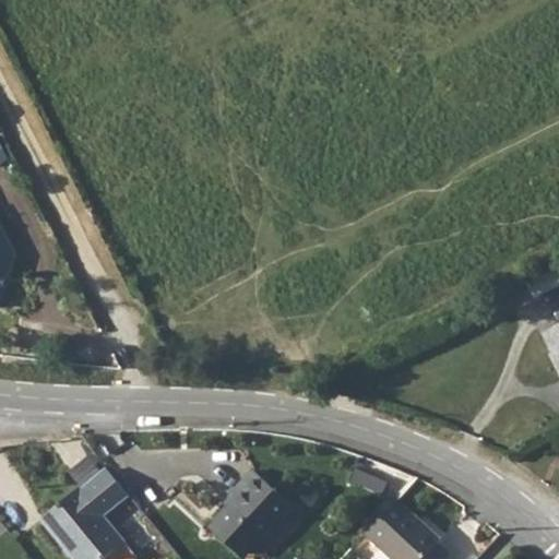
[(0,289),(11,256),(0,233),(0,289)]
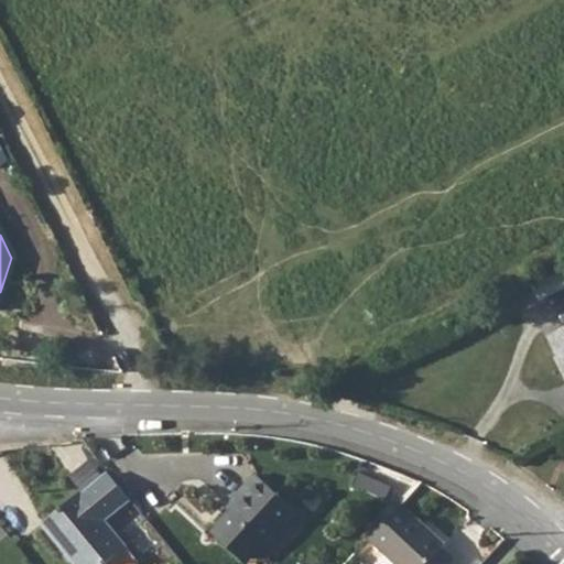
[(563,273),(562,269),(529,285),(535,300),(563,285),(563,273)]
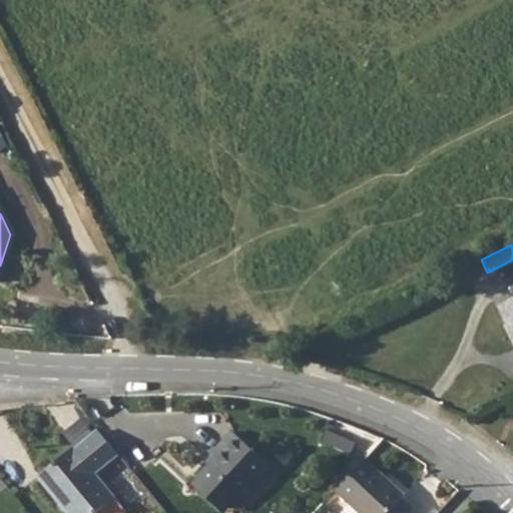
[(512,294),(495,304),(512,340),(512,294)]
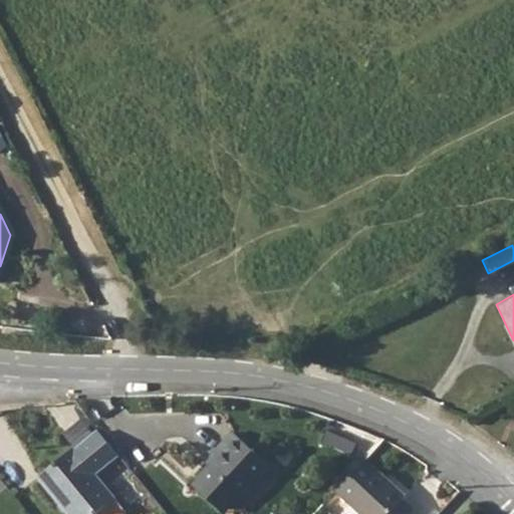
[(118,455),(96,429),(72,449),(70,447),(34,477),(65,513),(118,513),(122,511),(111,498),(93,475),(118,455)]
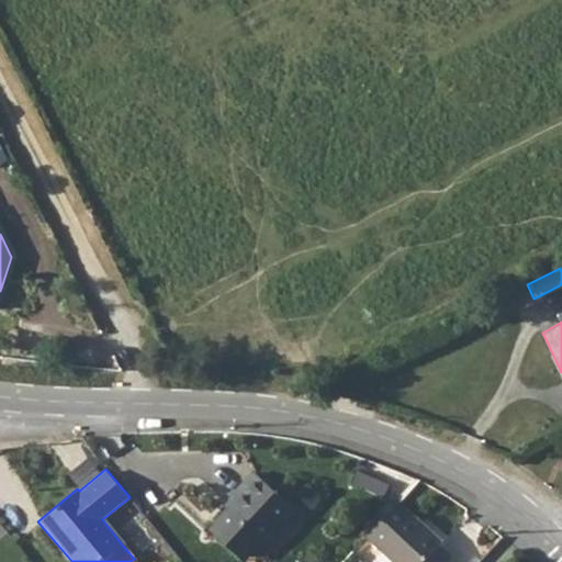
[(234,498),(212,520),(249,554),(293,509),(253,471),(229,494),(234,498)]
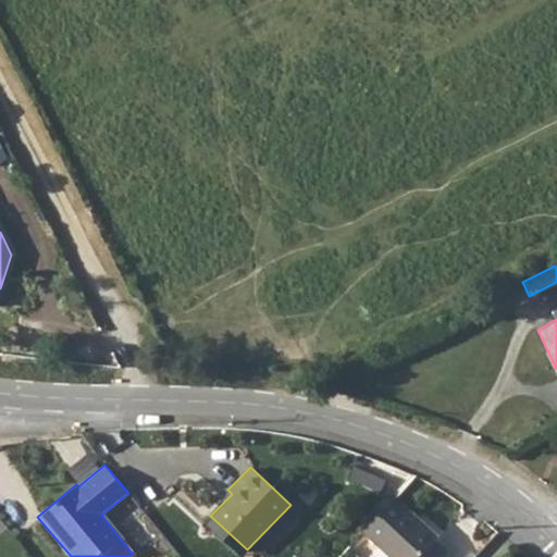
[(393,496),(362,531),(390,556),(441,556),(446,553),(432,540),(435,536),(393,496)]
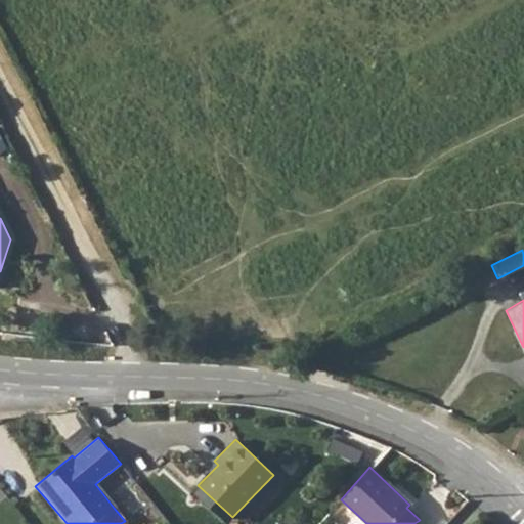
[(232,517),(198,485),(193,489),(228,522),(232,517)]
